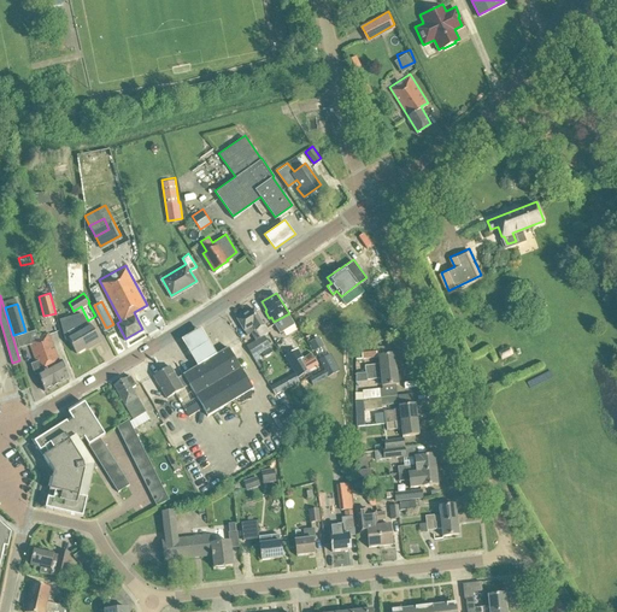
[(264,323),(253,306),(236,317),(244,329),(247,334),(251,330),(256,339),(246,345),(256,360),(260,357),(258,353),(270,345),(264,334),(260,335),(256,328),(264,323)]
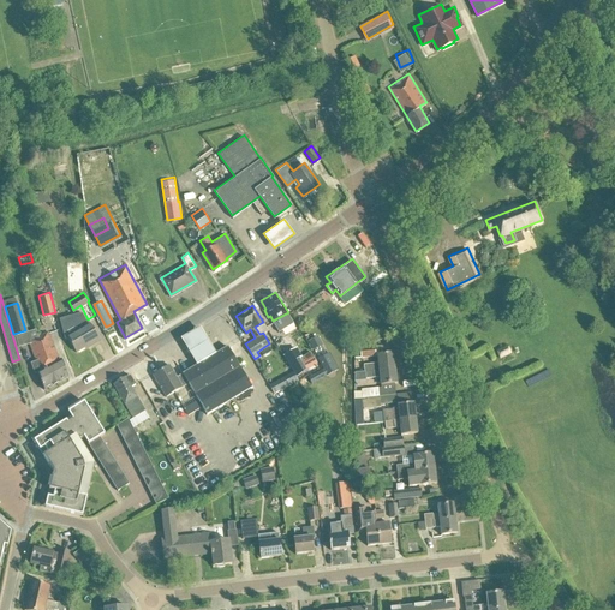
[(90,344),(100,339),(90,322),(69,334),(77,350),(89,342),(90,344)]
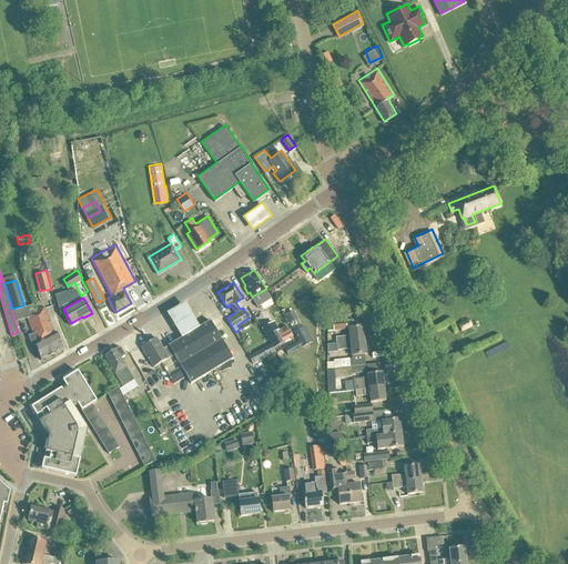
[(255,309),(263,323),(273,318),(266,303),(255,309)]
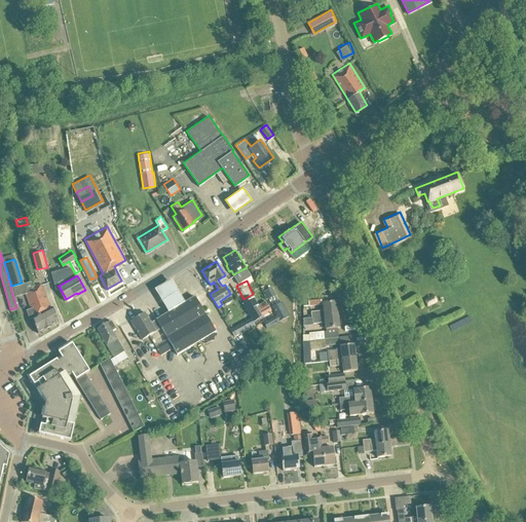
[(183,302),(170,282),(153,291),(166,311),(183,302)]
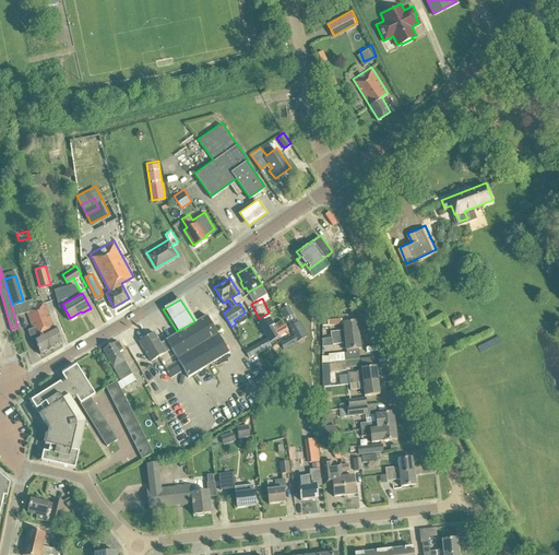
[(54,345),(61,341),(55,326),(54,327),(44,300),(36,303),(46,330),(48,329),(54,345)]
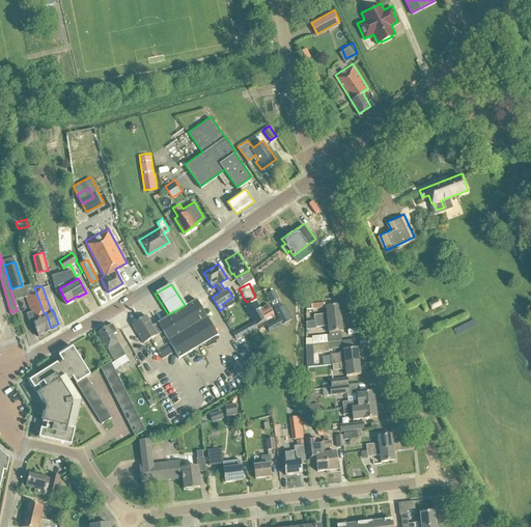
[(44,313),(34,287),(25,292),(34,319),(32,320),(38,334),(51,328),(46,312),(44,313)]
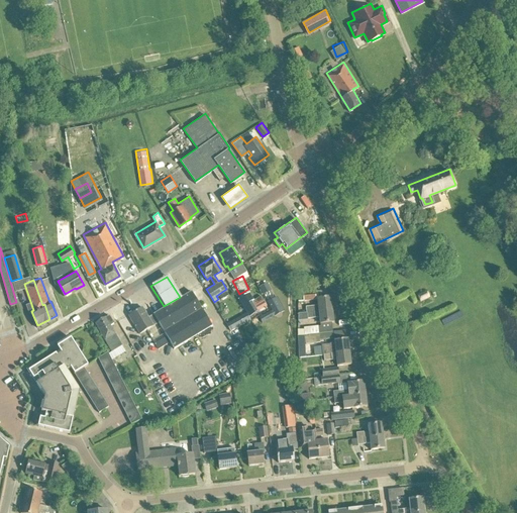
[(267,281),(260,285),(264,292),(270,288),(267,281)]
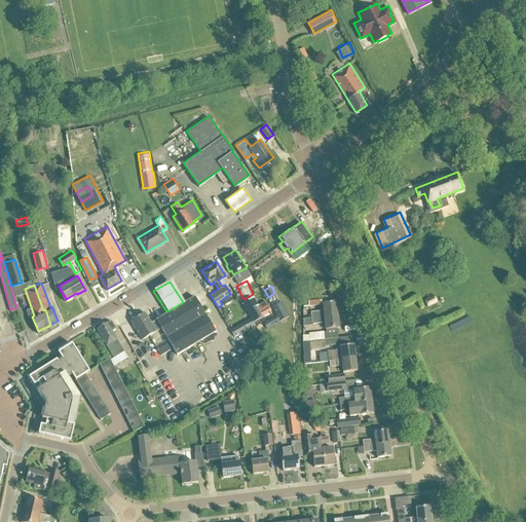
[(274,293),(268,297),(272,305),(279,301),(278,301),(274,293)]
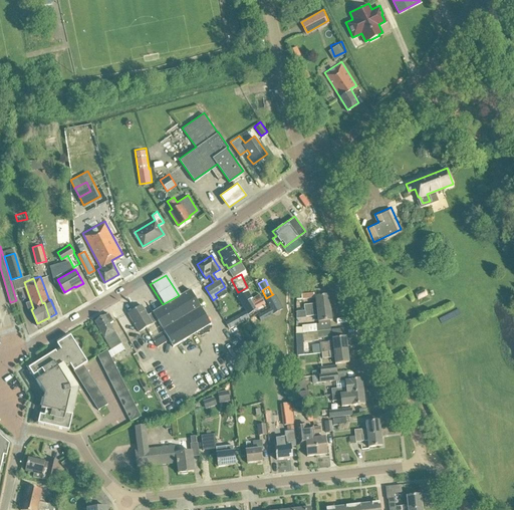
[(142,303),(127,311),(139,330),(153,321),(157,318),(173,344),(211,322),(190,287),(180,294),(179,295),(165,303),(163,304),(148,313),(142,303)]
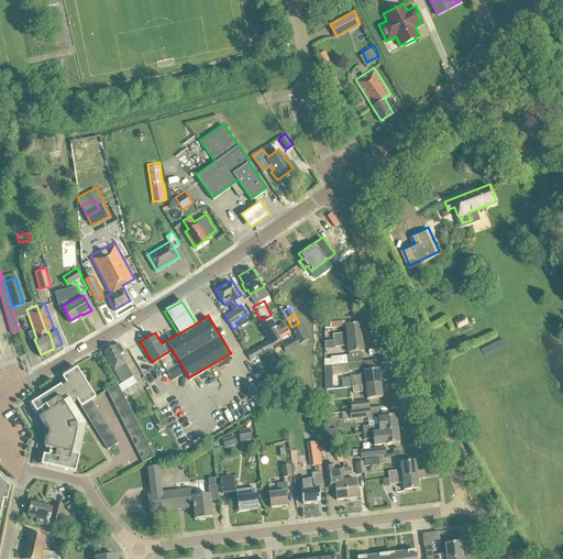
[(457,326),(466,321),(463,315),(454,319),(457,326)]
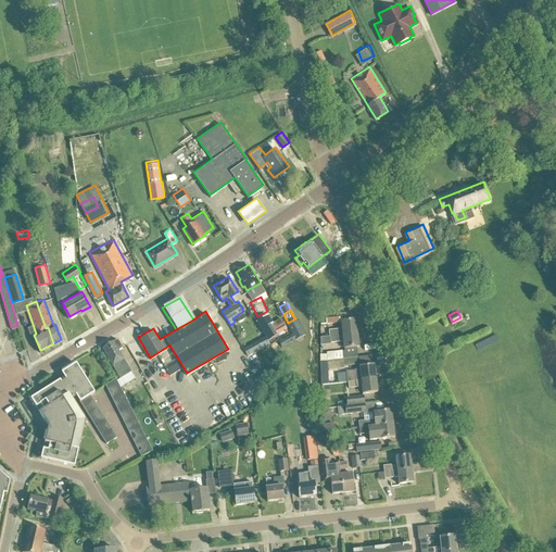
[(327,322),(340,320),(339,312),(326,313),(326,314),(327,321),(327,322)]
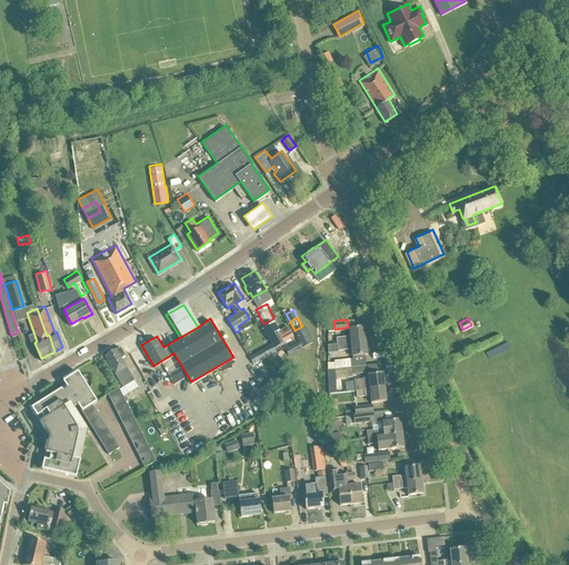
[(276,330),(278,329),(273,320),(263,326),(275,346),(283,342),(282,340),(276,330)]
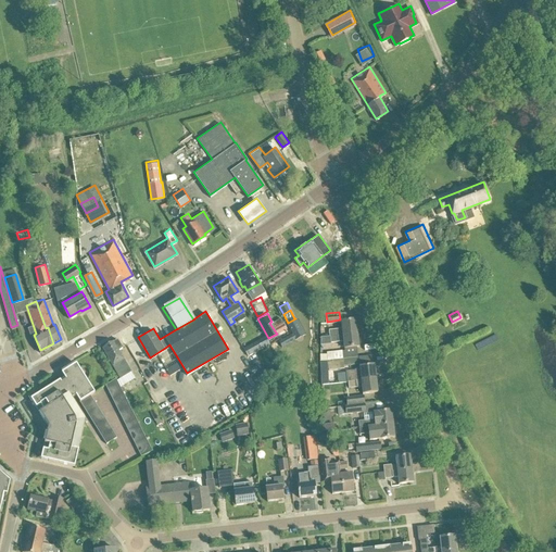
[(355,317),(352,318),(341,320),(342,326),(328,327),(329,334),(357,330),(355,317)]
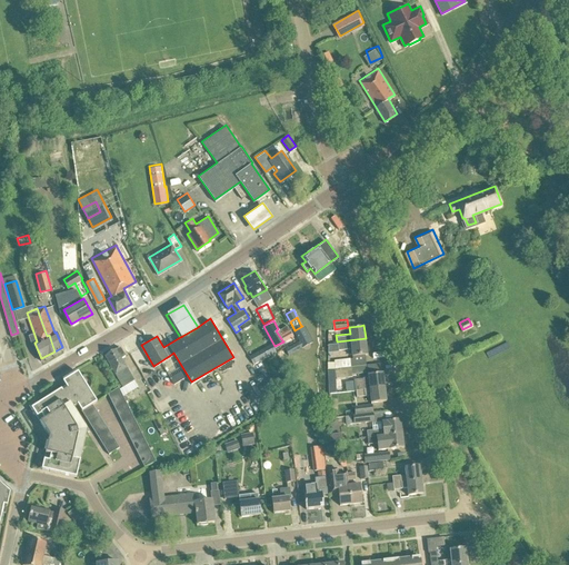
[(300,340),(307,336),(302,326),(295,330),(300,340)]
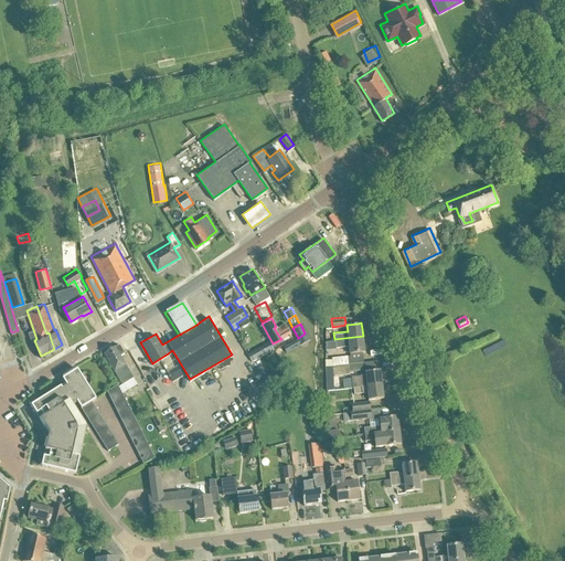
[(334,339),(326,340),(326,349),(336,348),(336,346),(349,345),(349,351),(364,350),(363,336),(334,339)]
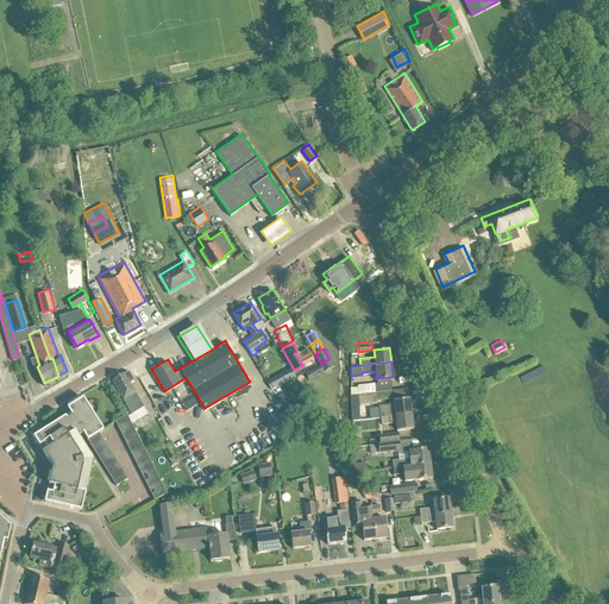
[(133,378),(129,369),(112,378),(131,411),(143,404),(129,381),(133,378)]
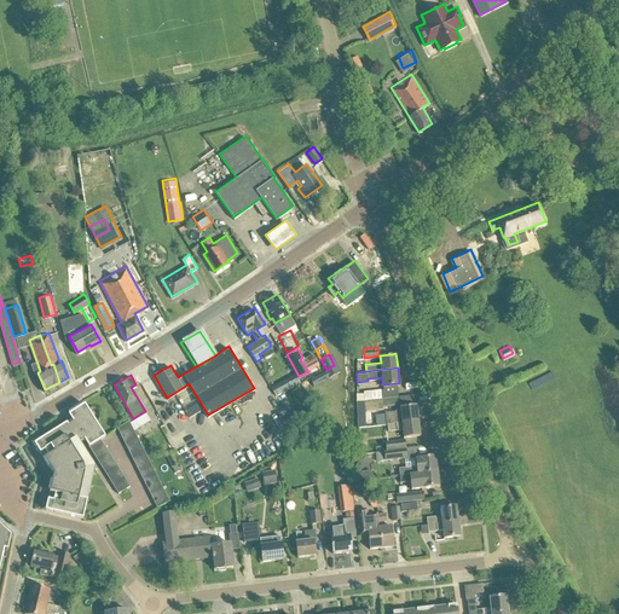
[(272,386),(277,394),(289,387),(284,378),(276,383),(272,377),(268,380),(271,386),(272,386)]
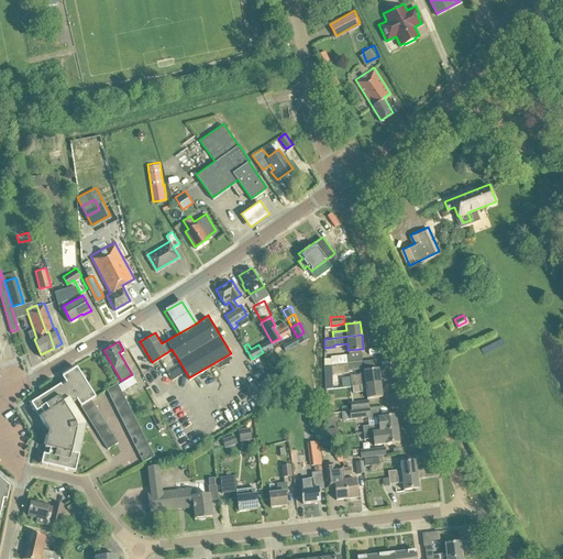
[(331,362),(348,361),(346,352),(331,354),(331,359),(323,360),(324,363),(331,362)]
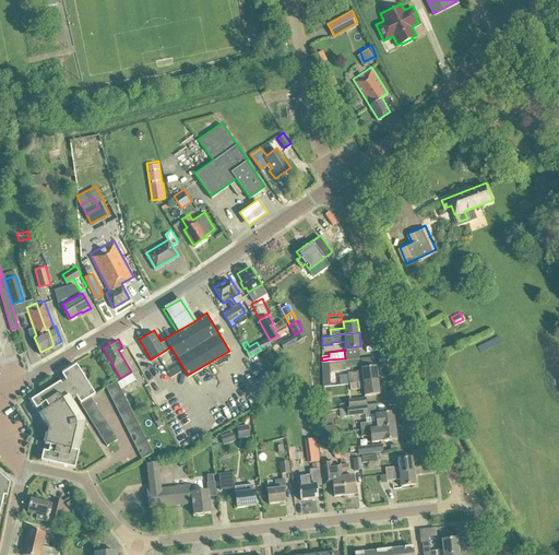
[(360,356),(345,358),(329,359),(329,361),(330,361),(330,362),(331,369),(346,368),(346,365),(361,364),(360,356)]
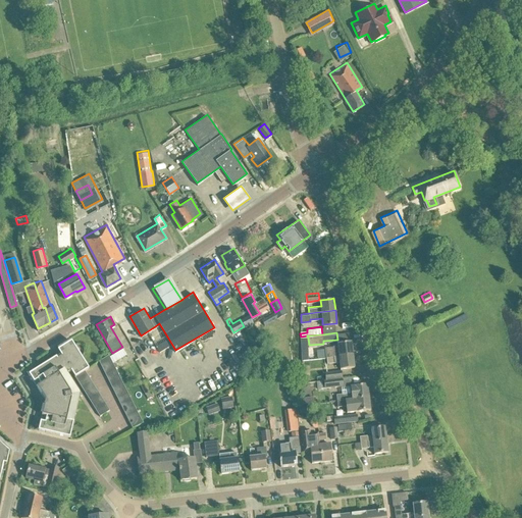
[(109,408),(85,369),(89,366),(71,339),(57,348),(61,354),(57,356),(56,355),(29,372),(45,398),(45,399),(38,428),(69,435),(73,419),(67,417),(71,397),(70,391),(64,381),(70,377),(66,371),(70,368),(100,414),(109,408)]
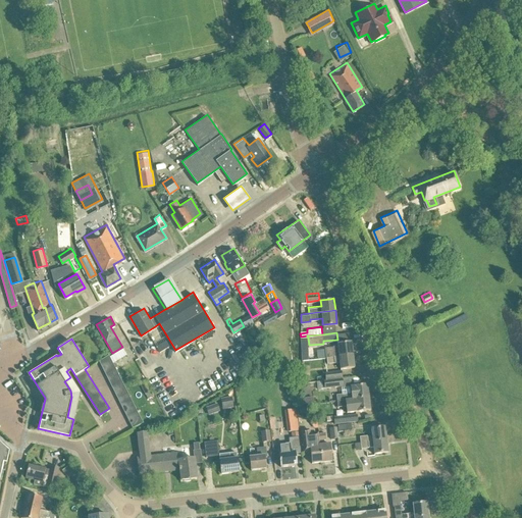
[(351,341),(337,342),(332,345),(324,346),(325,356),(326,356),(353,353),(351,341)]
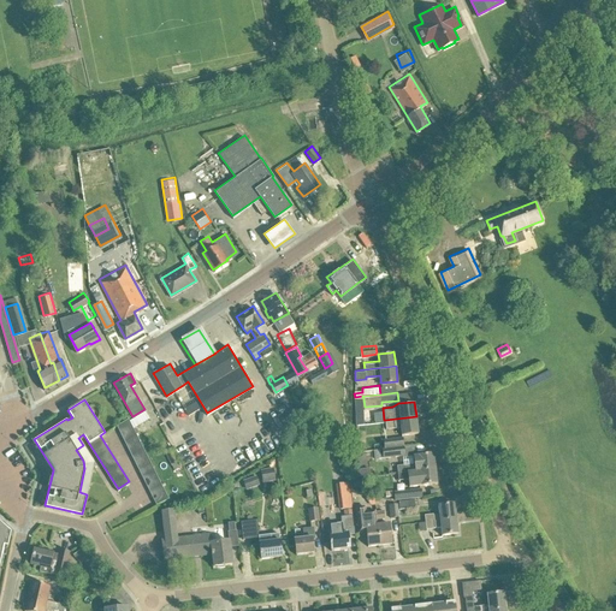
[(418,431),(416,416),(385,420),(386,427),(401,425),(402,433),(418,431)]
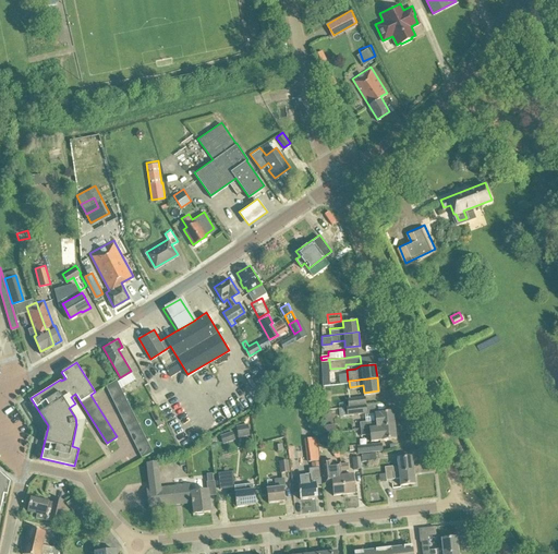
[(142,456),(153,450),(118,380),(106,385),(142,456)]
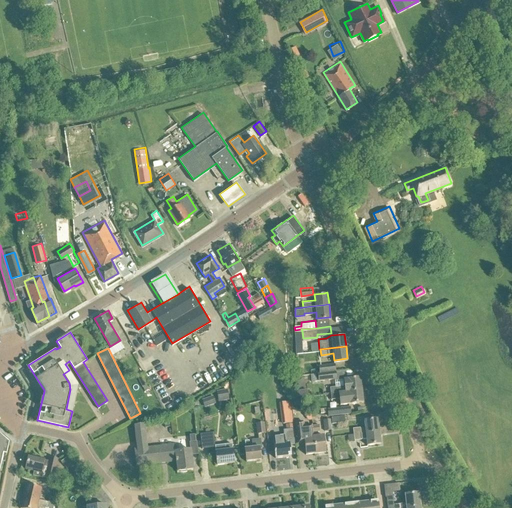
[(335,369),(336,369),(335,361),(318,363),(319,371),(318,371),(318,372),(335,369)]
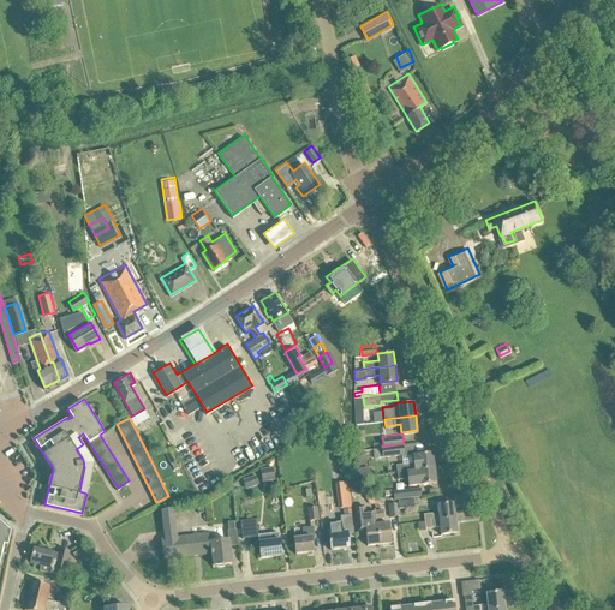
[(434,466),(433,450),(417,453),(416,442),(404,443),(402,443),(382,447),(383,455),(402,453),(404,462),(395,462),(396,470),(404,470),(434,466)]
